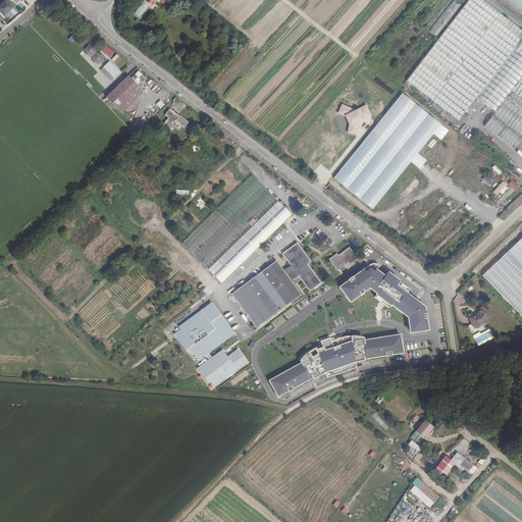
[(4,0),(3,0),(0,3),(0,11),(4,16),(12,7),(4,0)]
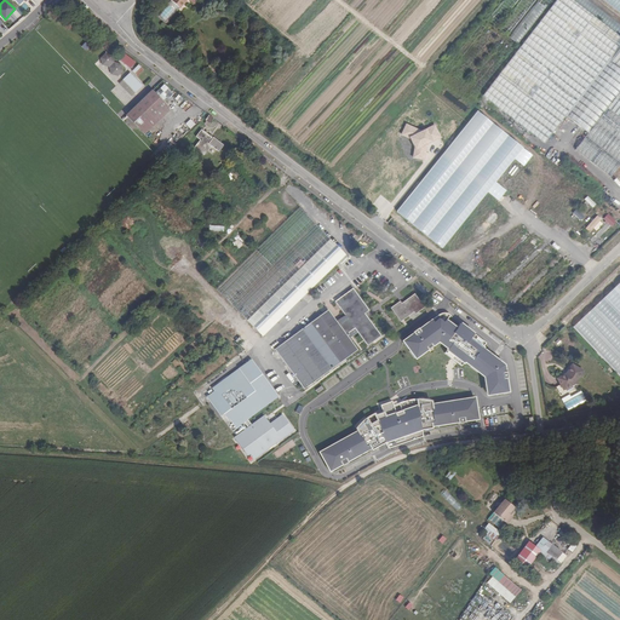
[(619,36),(570,0),(557,0),(483,96),(545,143),(566,116),(589,133),(575,150),(610,177),(619,165),(619,36)]
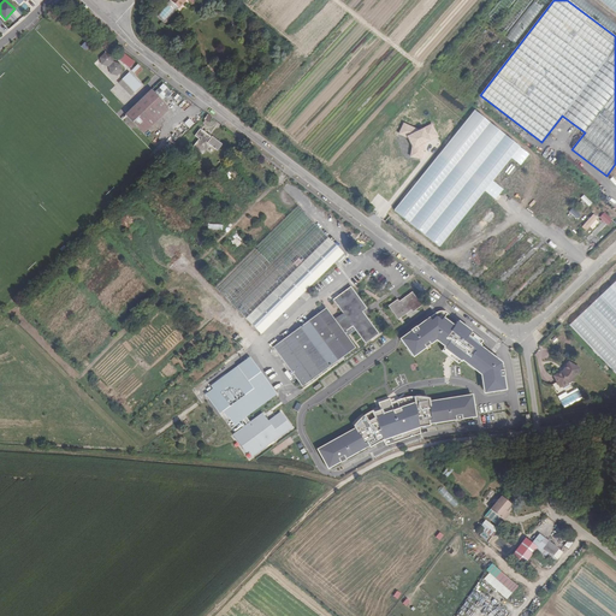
[(532,0),(531,3),(527,0),(526,0),(526,1),(517,1),(526,7),(521,7),(521,16),(507,37),(516,43),(545,0),(532,0)]
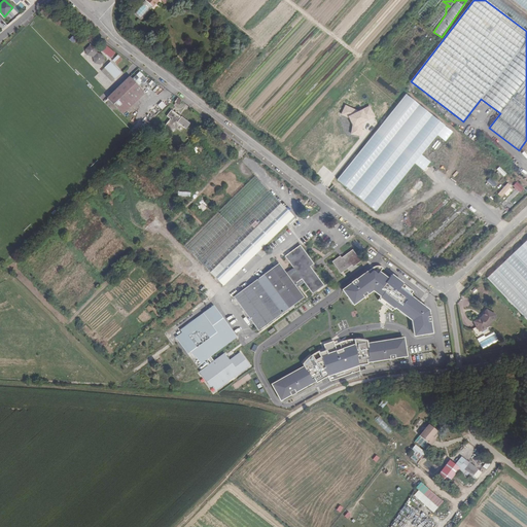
[(526,0),(515,0),(526,8),(526,0)]
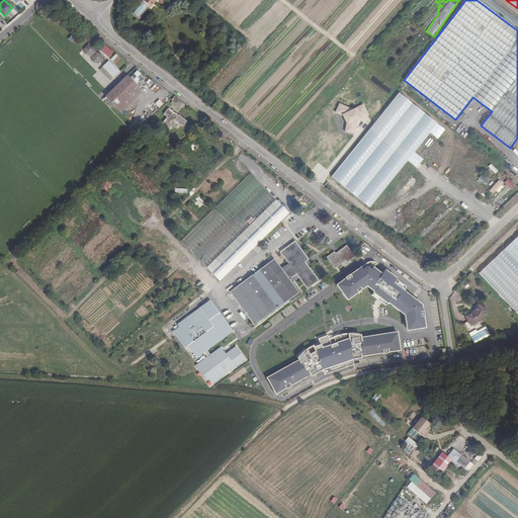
[(98,49),(109,58),(113,53),(103,44),(98,49)]
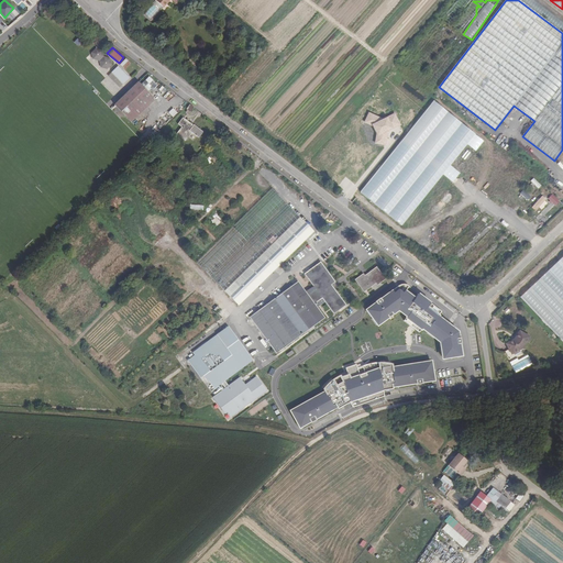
[(103,57),(103,51),(98,50),(94,54),(95,59),(100,59),(101,61),(101,67),(107,69),(111,65),(110,59),(105,58),(103,57)]
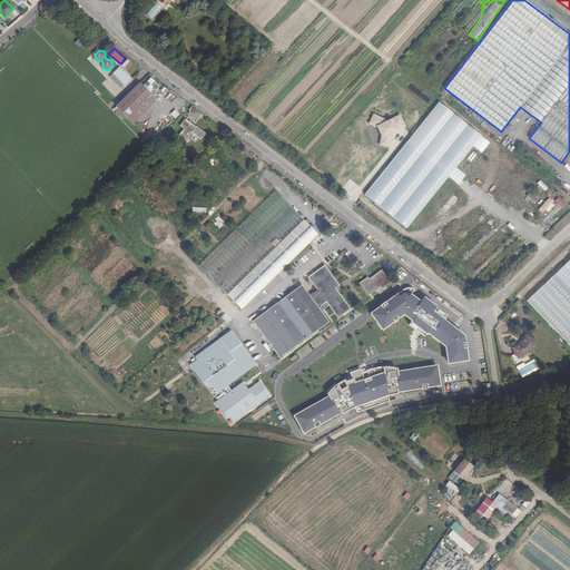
[(126,70),(133,64),(127,59),(121,65),(126,70)]
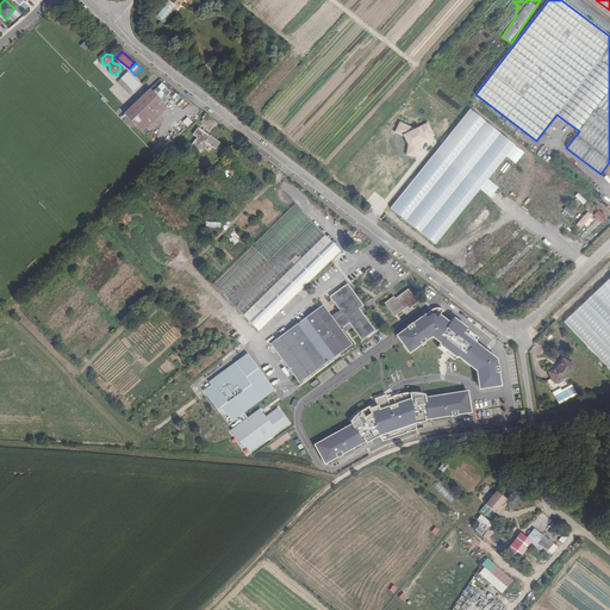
[(128,73),(122,79),(134,92),(141,86),(128,73)]
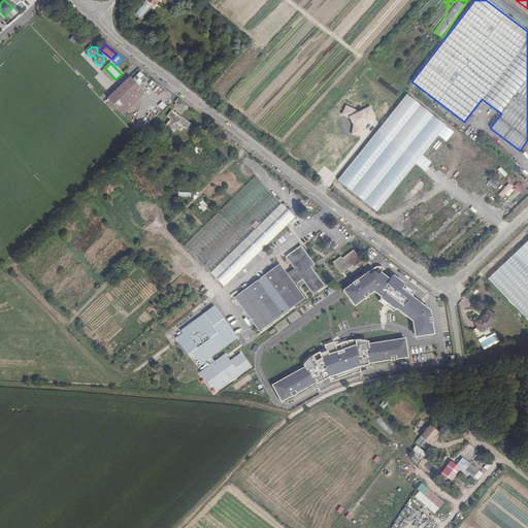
[(116,79),(105,68),(101,72),(112,83),(116,79)]
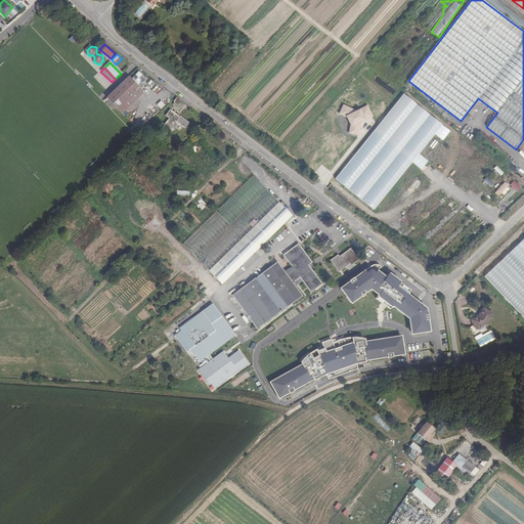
[(125,105),(141,89),(129,77),(106,98),(122,114),(128,108),(125,105)]
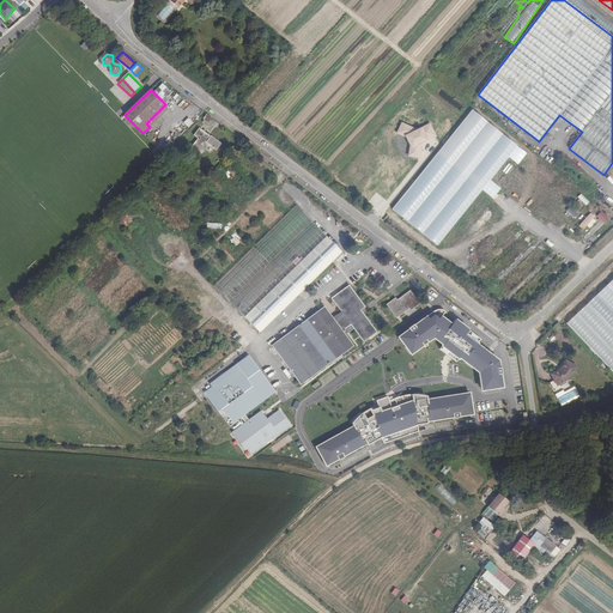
[(146,123),(150,127),(169,108),(165,104),(146,123)]
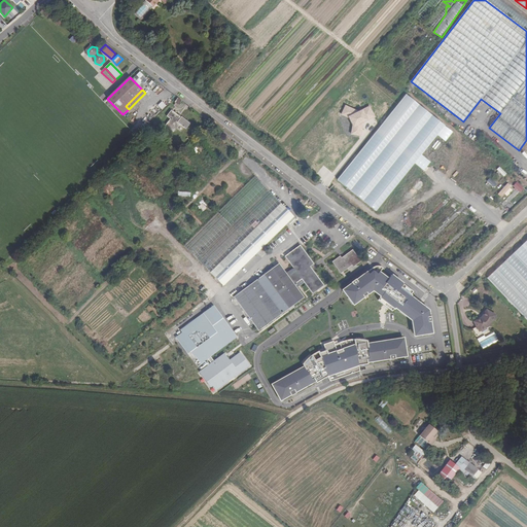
[(446,126),(406,95),(337,180),(376,211),(446,126)]
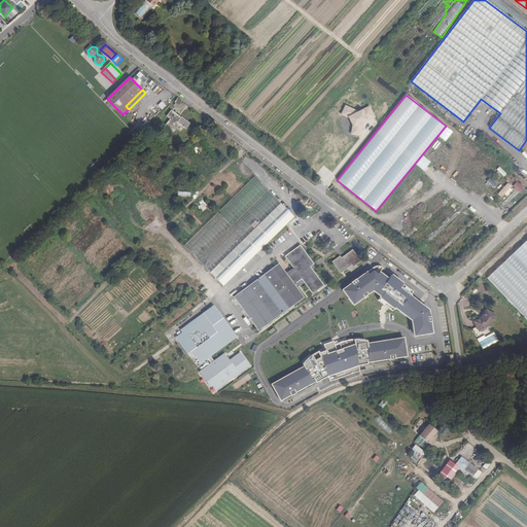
[(347,116),(352,129),(352,136),(361,138),(363,124),(376,118),(371,106),(359,111),(346,105),(341,114),(347,116)]
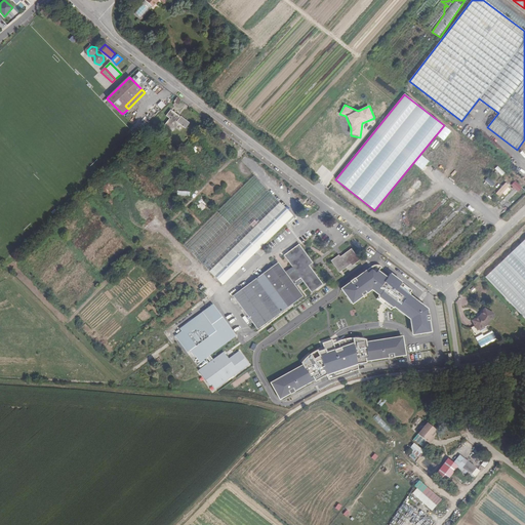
[(164,125),(172,131),(178,124),(185,128),(190,123),(180,116),(179,117),(170,110),(166,116),(169,119),(164,125)]
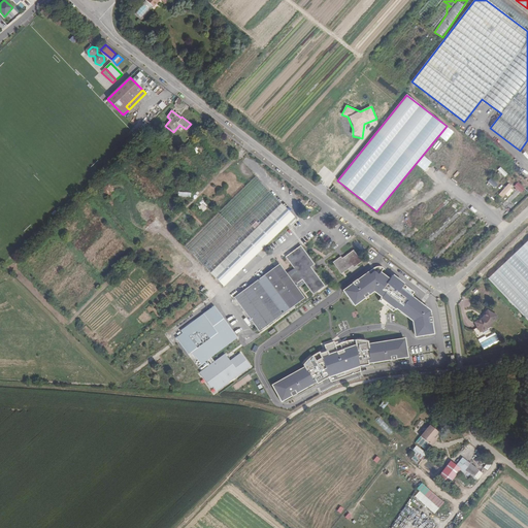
[(501,166),(497,169),(504,177),(508,174),(501,166)]
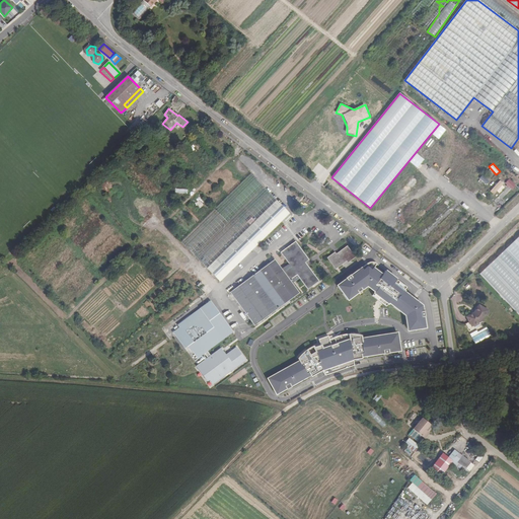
[(250,174),(181,242),(220,282),(289,214),(250,174)]
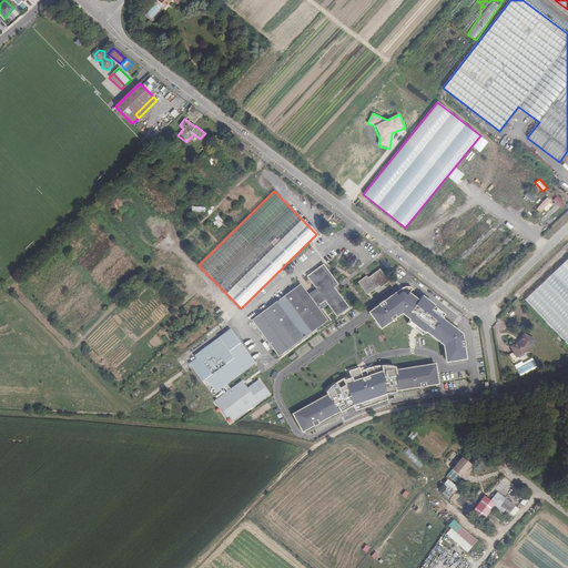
[(531,202),(536,198),(528,191),(525,195),(531,202)]
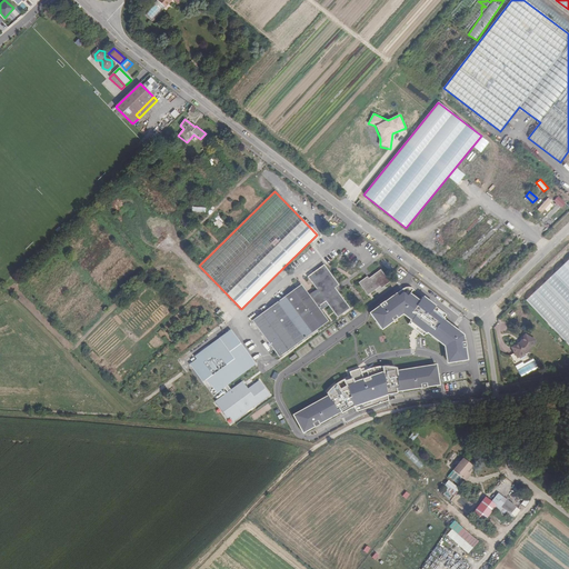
[(558,196),(553,201),(561,208),(566,203),(558,196)]
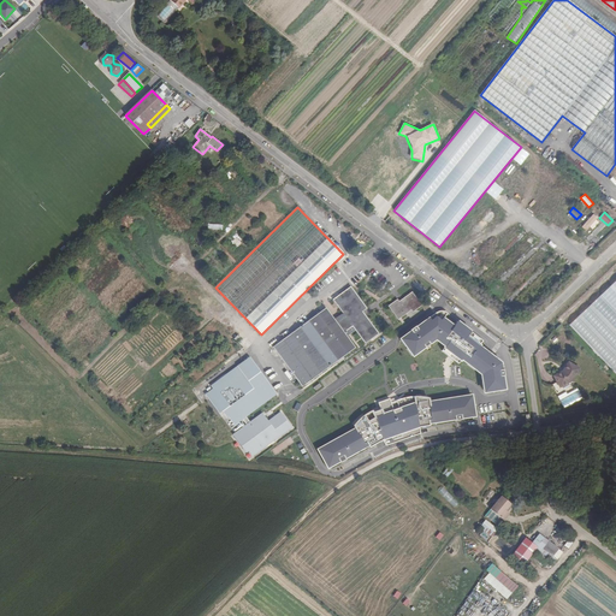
[(590,226),(593,230),(599,223),(596,219),(597,218),(593,214),(581,227),(586,231),(590,226)]
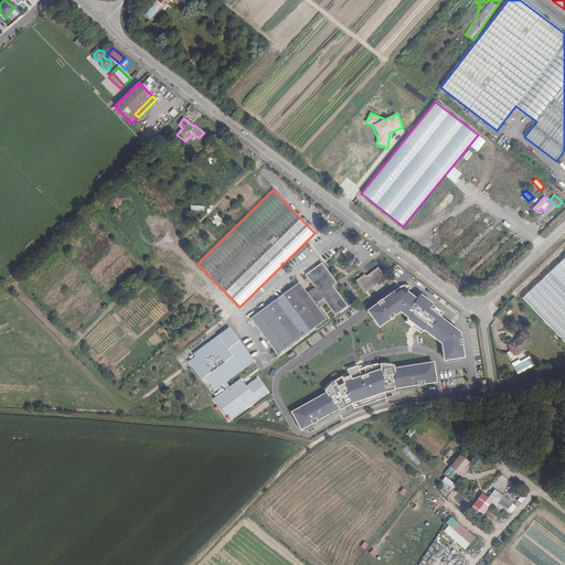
[(178,216),(176,220),(185,228),(188,225),(178,216)]
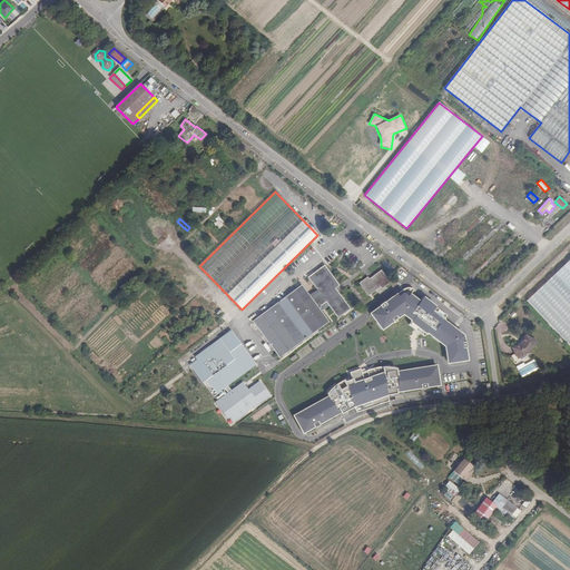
[(219,228),(224,225),(219,219),(215,223),(219,228)]
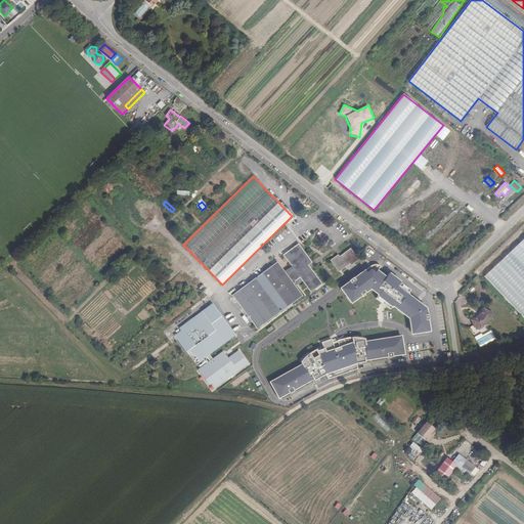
[(287,222),(288,224),(295,217),(293,216),(287,222)]
